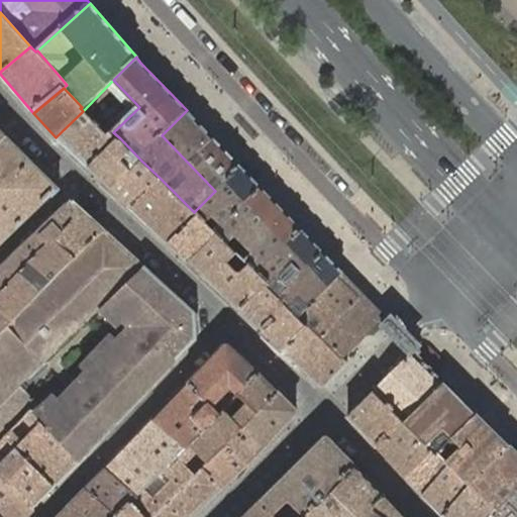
[(213,138),(187,110),(162,135),(188,163),(213,138)]
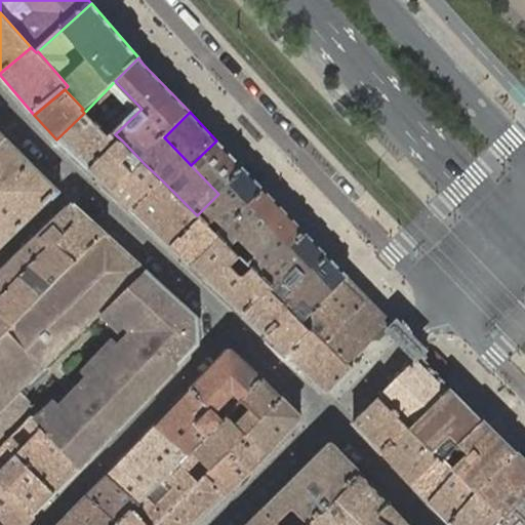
[(111,138),(84,113),(56,139),(89,170),(122,140),(115,134),(111,138)]
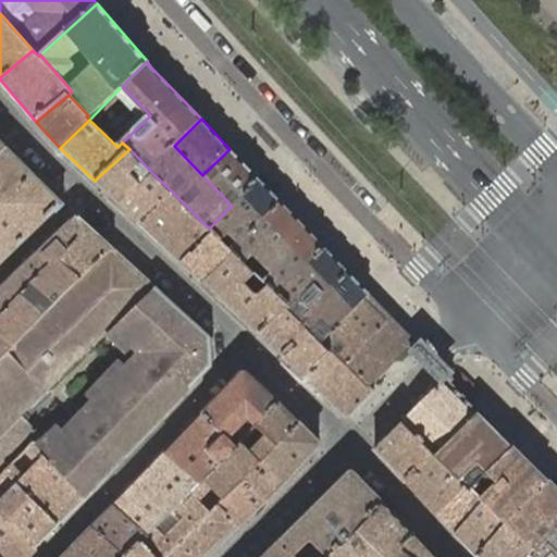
[(28,168),(8,147),(0,153),(0,265),(64,205),(28,168)]
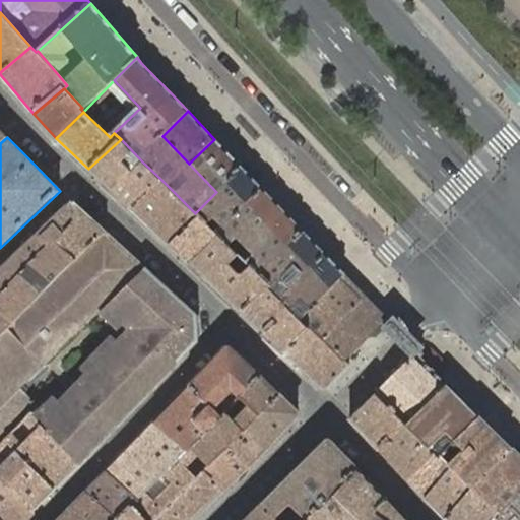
[(142,161),(121,139),(88,169),(112,190),(142,161)]
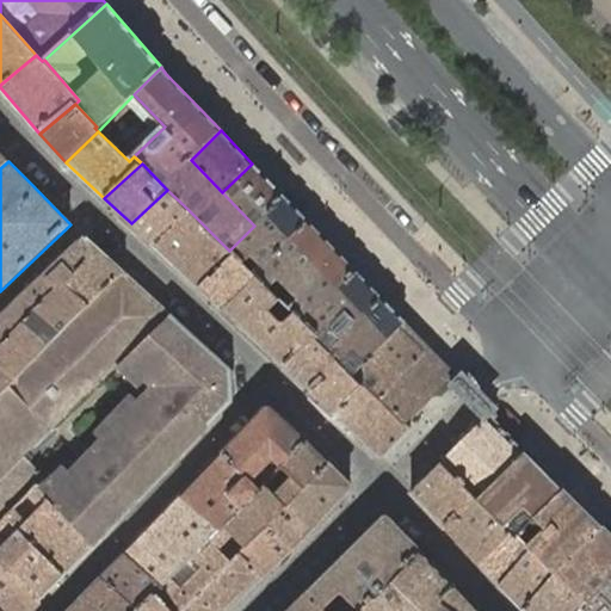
[(222,192),(254,226),(283,196),(252,164),(222,192)]
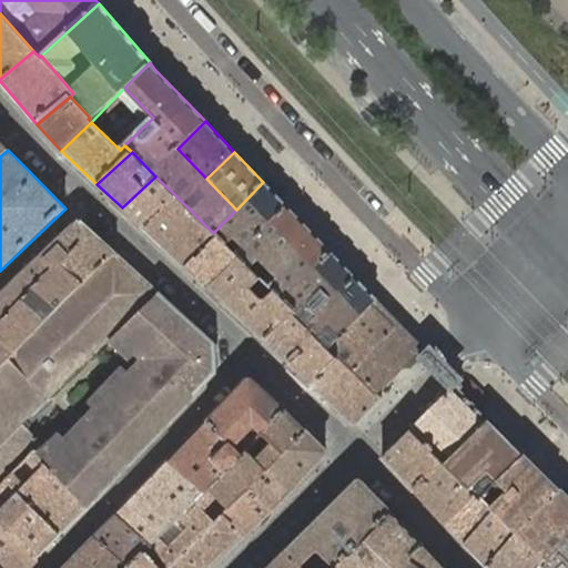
[(155,176),(122,208),(142,226),(175,195),(155,176)]
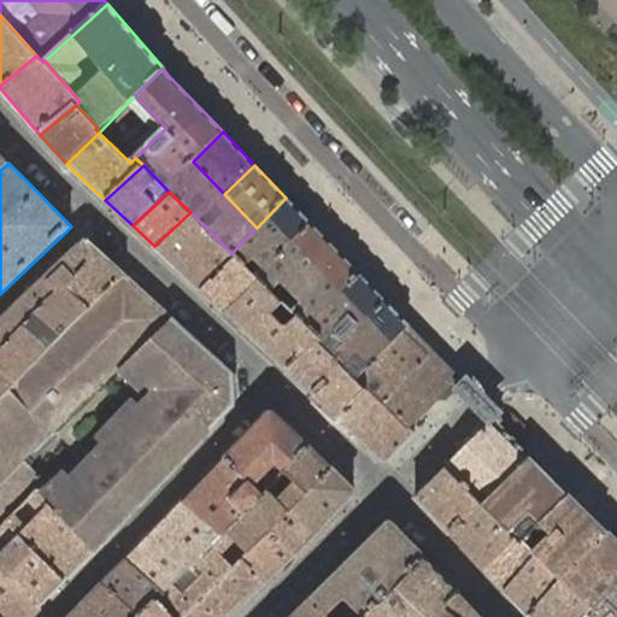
[(257,228),(231,253),(238,258),(203,291),(227,313),(260,281),(257,277),(311,223),(286,198),(257,228)]
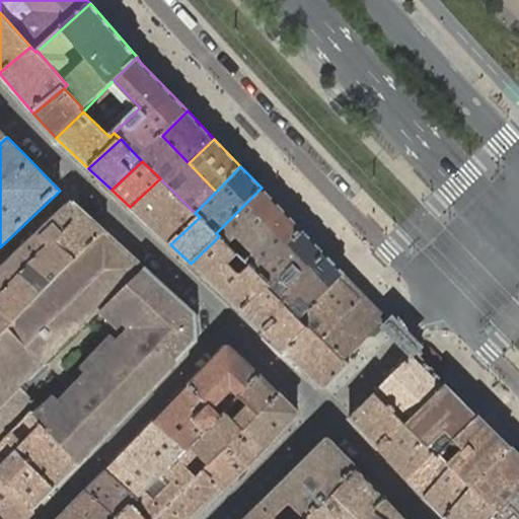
[(151,226),(179,198),(160,178),(130,207),(151,226)]
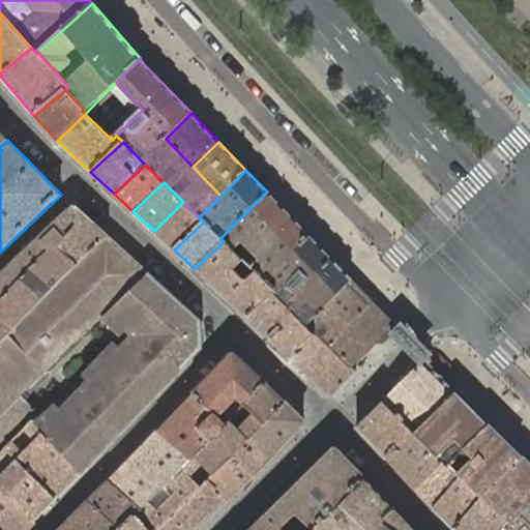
[(288,213),(267,192),(221,238),(224,241),(242,260),(288,213)]
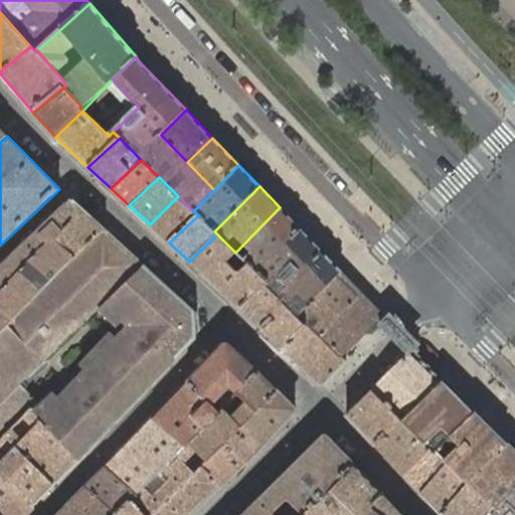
[(198,215),(193,211),(178,196),(150,224),(169,242),(198,215)]
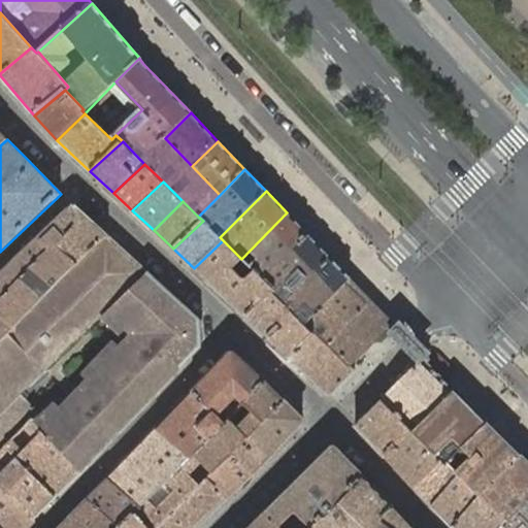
[(0,312),(18,328),(109,238),(93,223),(74,206),(72,206),(0,275),(0,312)]
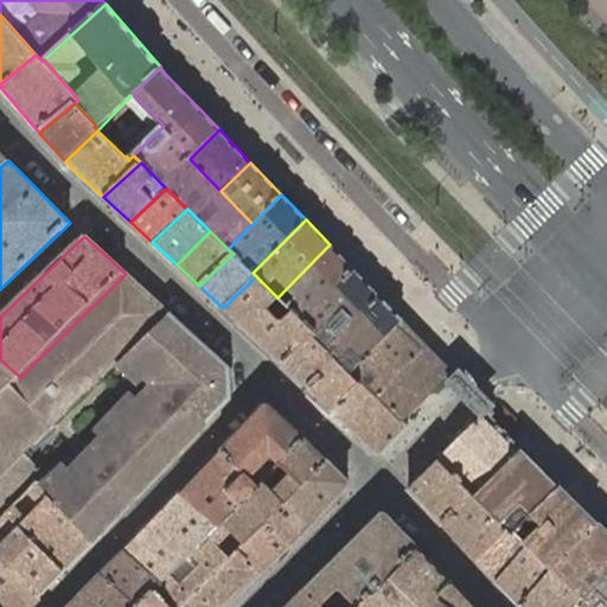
[(353,269),(330,244),(278,298),(305,323),(353,269)]
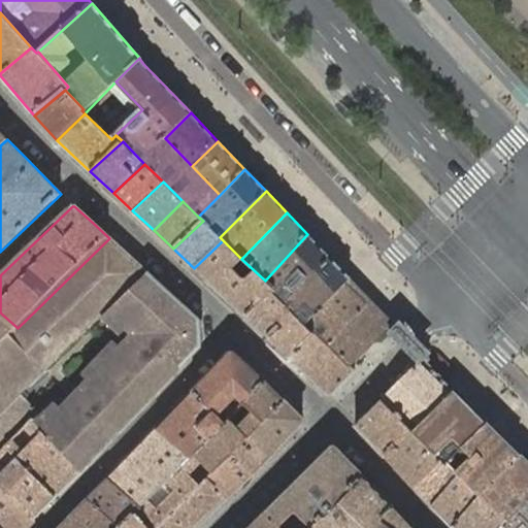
[(307,234),(265,281),(275,290),(273,292),(284,302),(329,258),(307,234)]
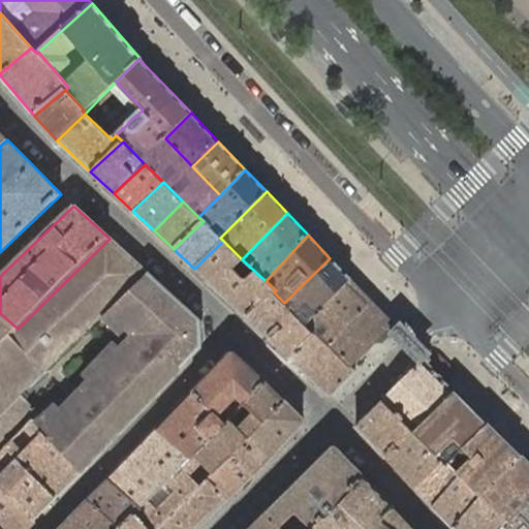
[(110,239),(18,329),(0,346),(0,345),(0,452),(6,446),(31,422),(39,414),(22,395),(147,273),(110,239)]
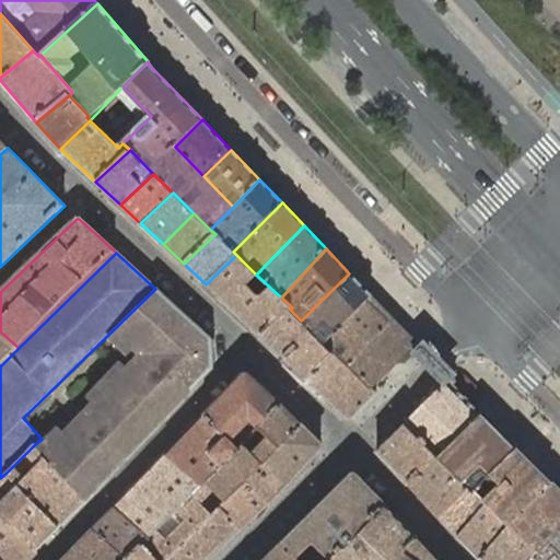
[(236,255),(206,284),(260,336),(290,310),(292,307),(281,298),(256,275),(236,255)]
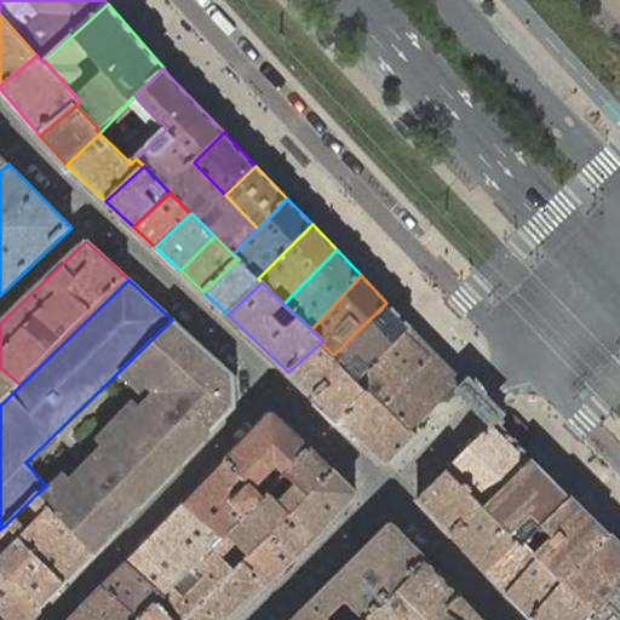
[(411,327),(386,303),(333,355),(345,367),(354,375),(411,327)]
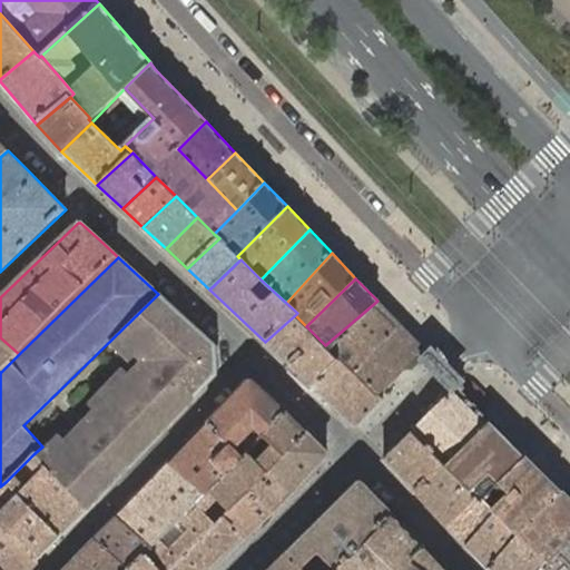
[(180,314),(158,294),(23,425),(42,446),(109,382),(98,371),(124,346),(135,357),(180,314)]
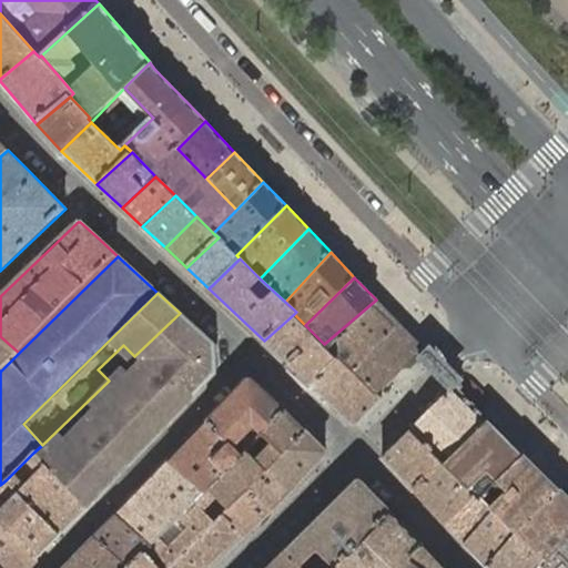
[(423,348),(376,300),(324,344),(338,357),(340,356),(377,393),(417,354),(421,358),(423,357),(429,363),(436,358),(429,353),(428,354),(423,348)]
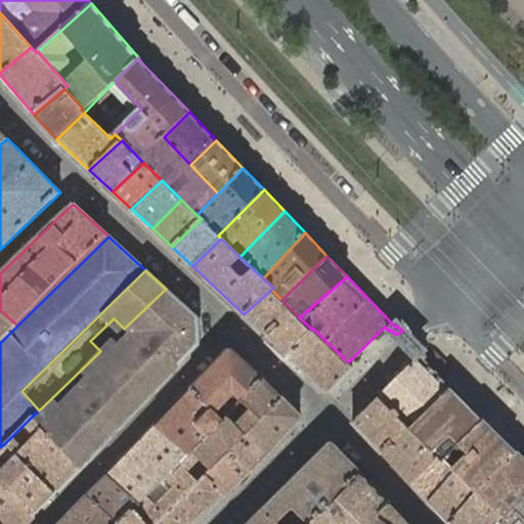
[(100,351),(39,410),(31,418),(62,451),(78,468),(93,452),(145,398),(199,344),(198,317),(166,289),(124,329),(100,351)]
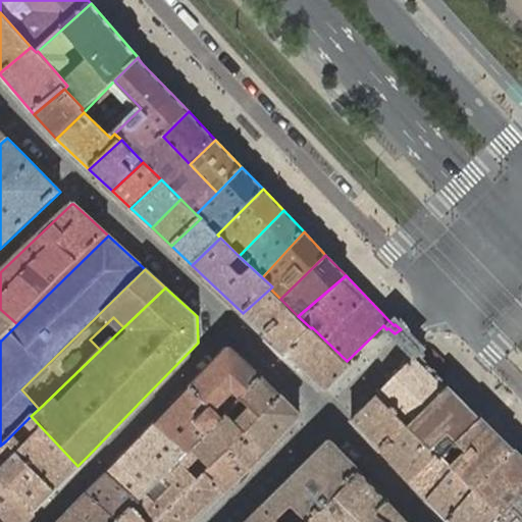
[(270,289),(243,313),(266,334),(291,309),(280,299),(270,289)]
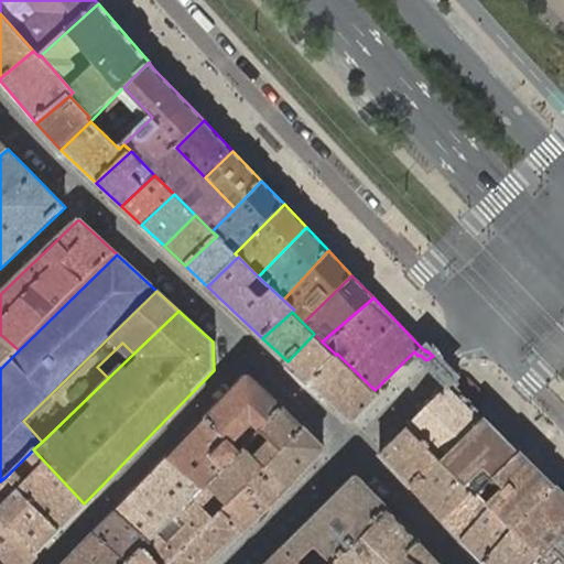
[(0,368),(0,369),(19,350),(0,334),(0,368)]
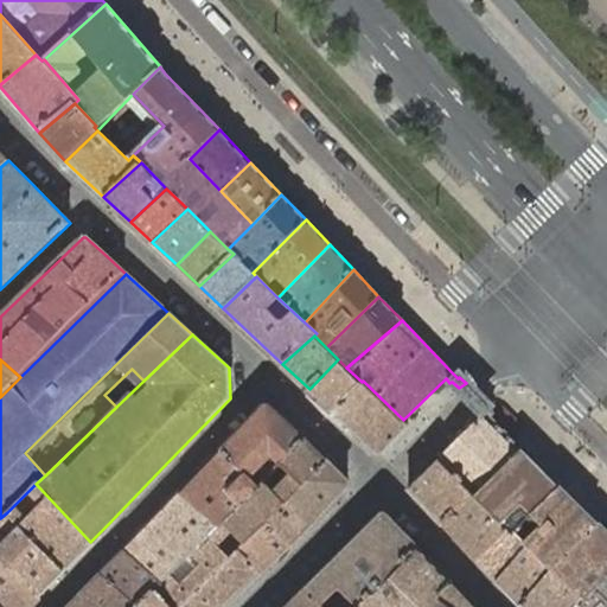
[(346,368),(338,359),(310,389),(333,409),(362,382),(346,368)]
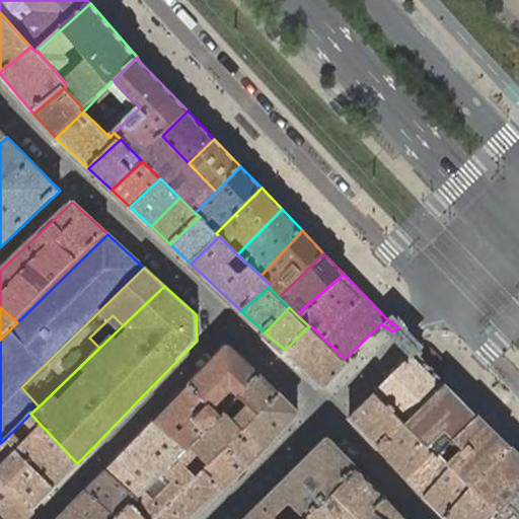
[(310,325),(309,326),(285,350),(284,352),(321,387),(324,387),(349,363),(345,359),(310,325)]
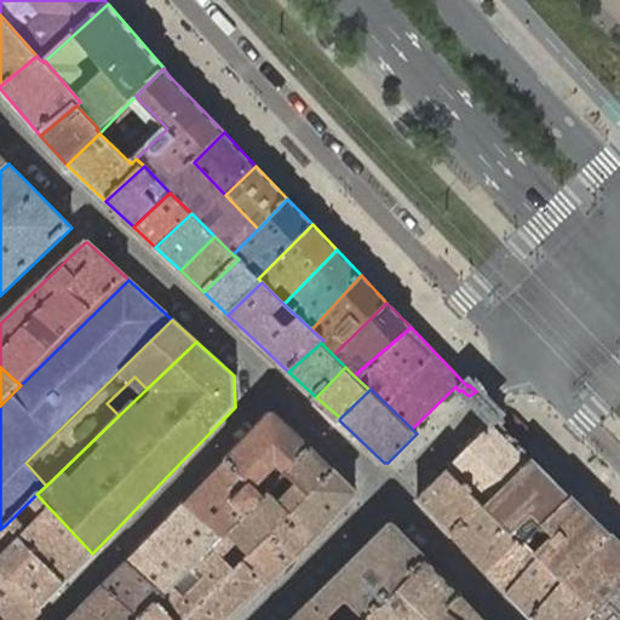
[(183,503),(223,538),(309,447),(275,414),(269,414),(183,503)]
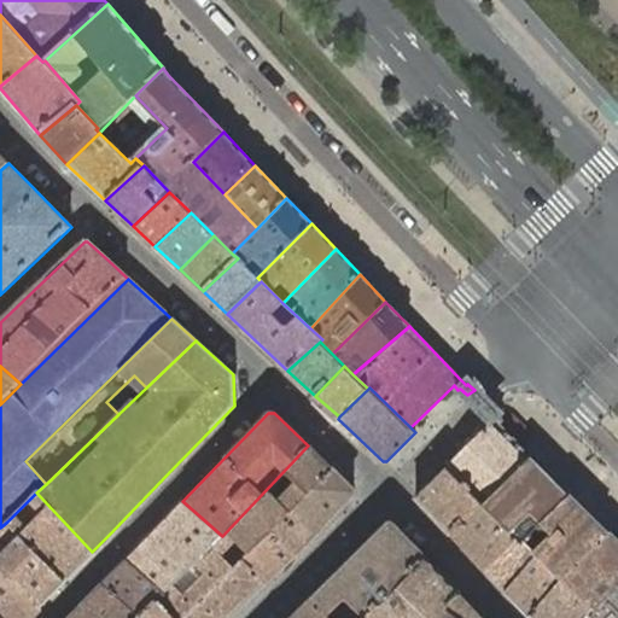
[(445,467),(483,503),(484,503),(532,458),(500,426),(494,420),(491,421),(445,467)]
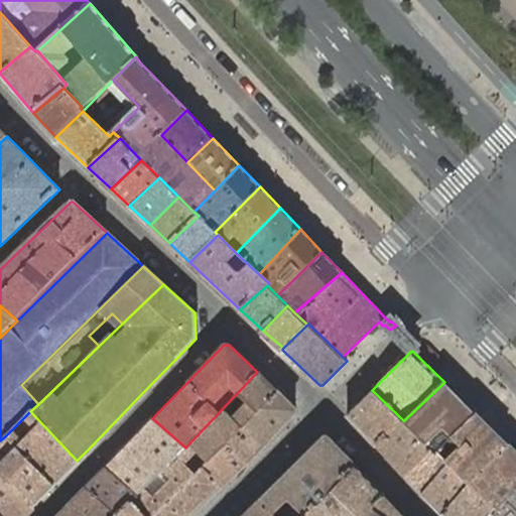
[(257,372),(185,447),(177,457),(196,475),(202,468),(278,392),(257,372)]
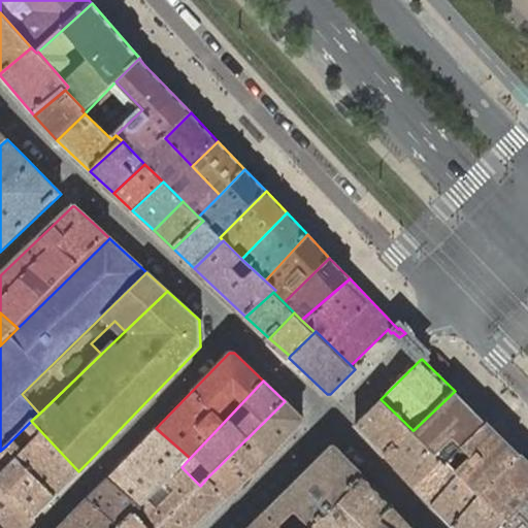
[(488,424),(455,391),(414,430),(442,460),(446,463),(488,424)]
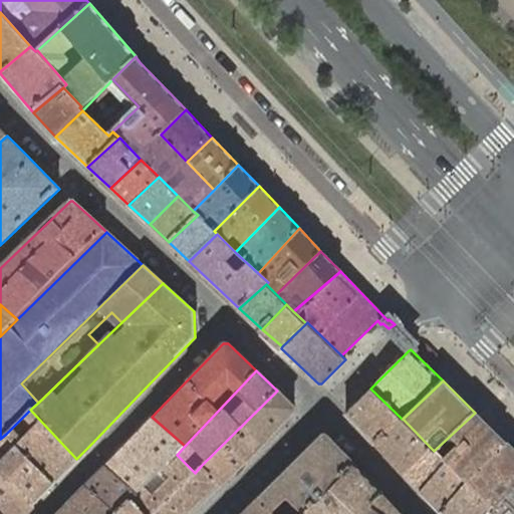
[(345,414),(374,444),(402,419),(370,389),(345,414)]
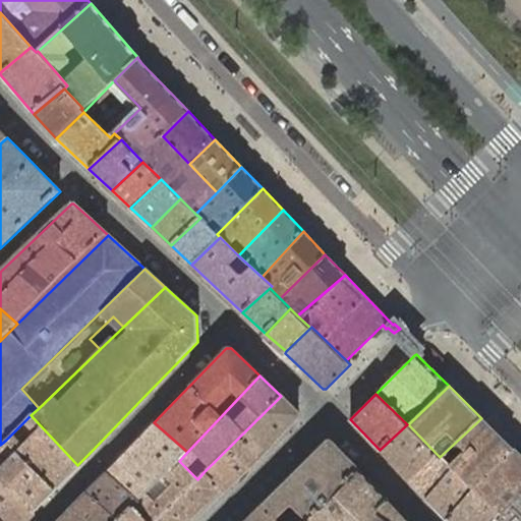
[(298,413),(281,396),(204,472),(224,493),(250,466),(298,416),(298,413)]
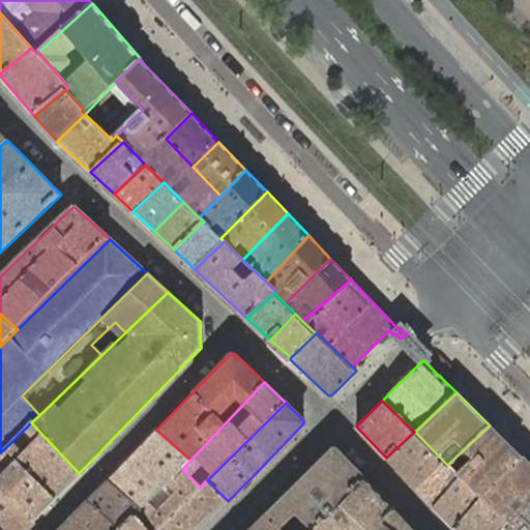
[(31,422),(6,447),(55,498),(79,473),(63,457),(31,422)]
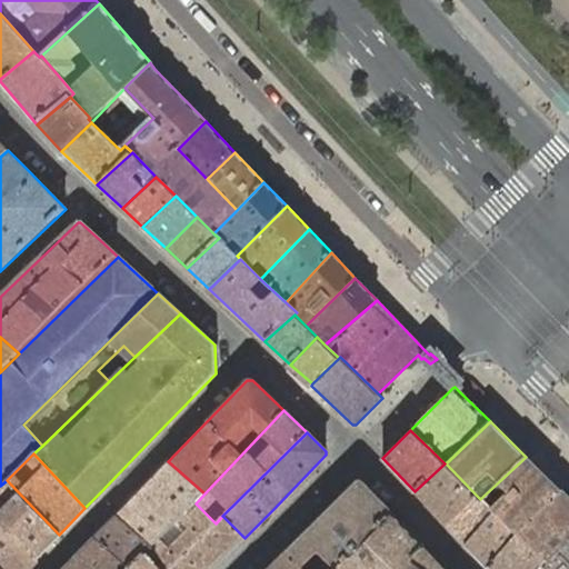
[(560,491),(526,457),(480,499),(497,516),(517,536),(525,527),(560,491)]
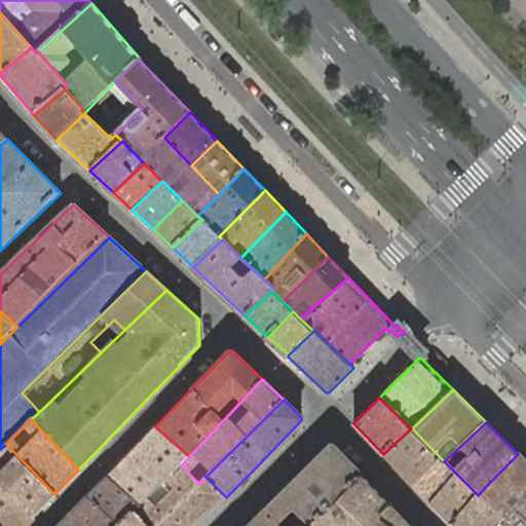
[(155,426),(108,476),(142,504),(181,465),(189,456),(155,426)]
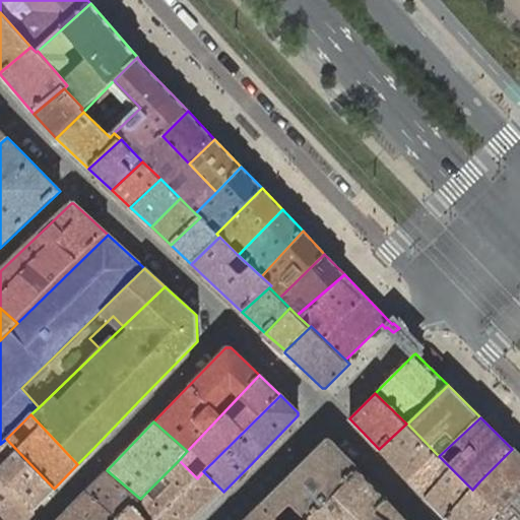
[(406,424),(379,449),(408,479),(436,453),(407,424),(406,424)]
